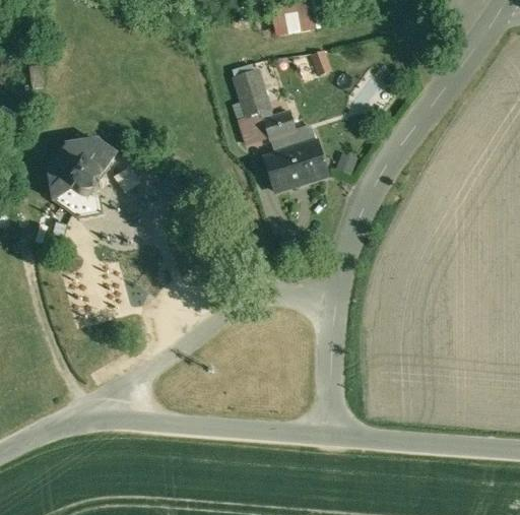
[(278,0),(272,1),(278,30),(320,23),(316,0),(278,0)]
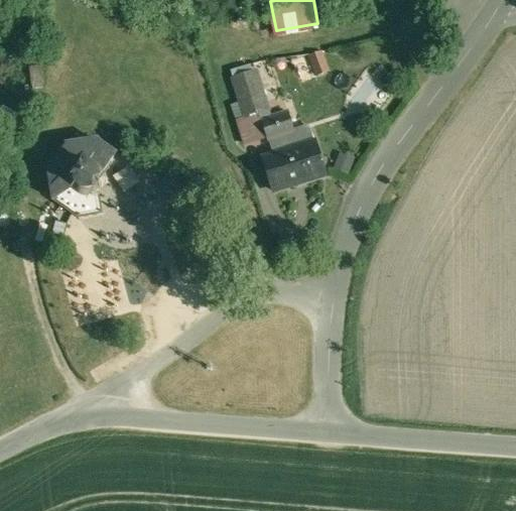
[(323,47),(308,52),(314,72),(329,68),(323,47)]
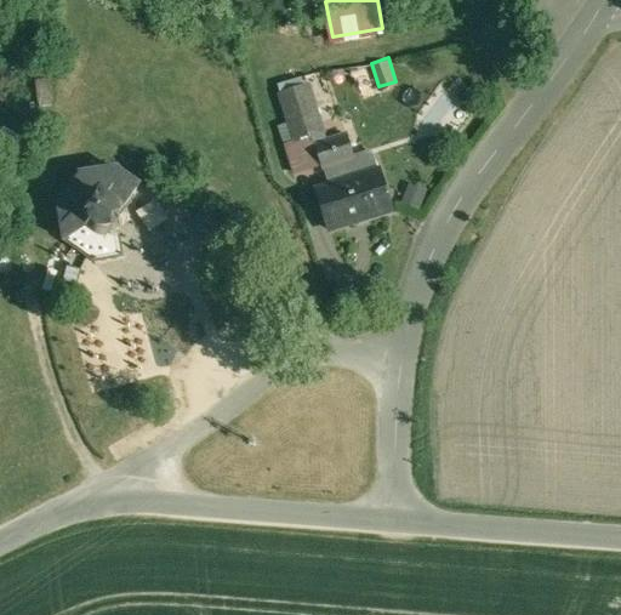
[(463,85),(454,77),(448,84),(457,92),(463,85)]
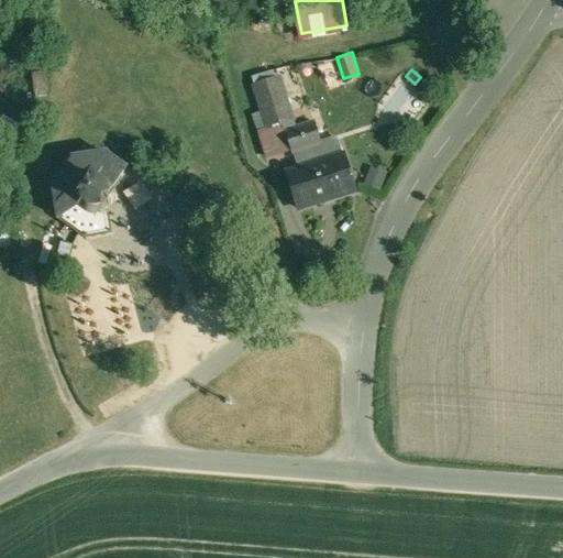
[(294,118),(279,73),(253,81),(267,126),(280,121),(294,118)]
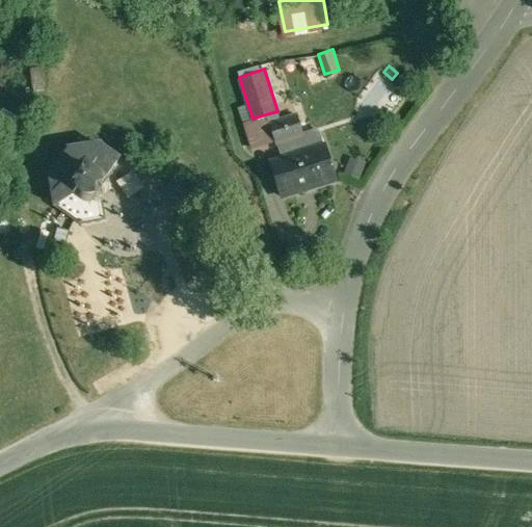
[(296,110),(269,119),(276,140),(302,132),(296,110)]
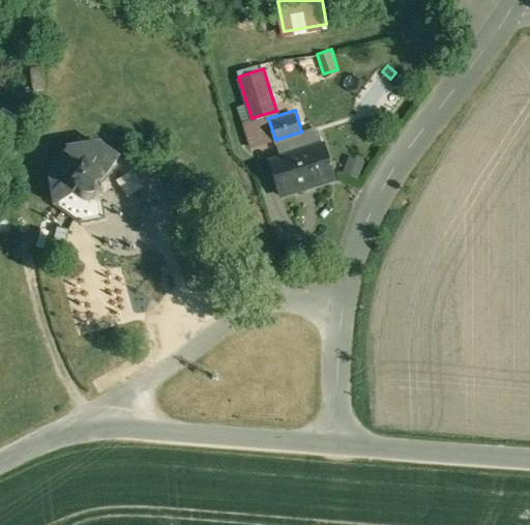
[(252,118),(244,121),(251,144),(271,137),(264,114),(252,118)]
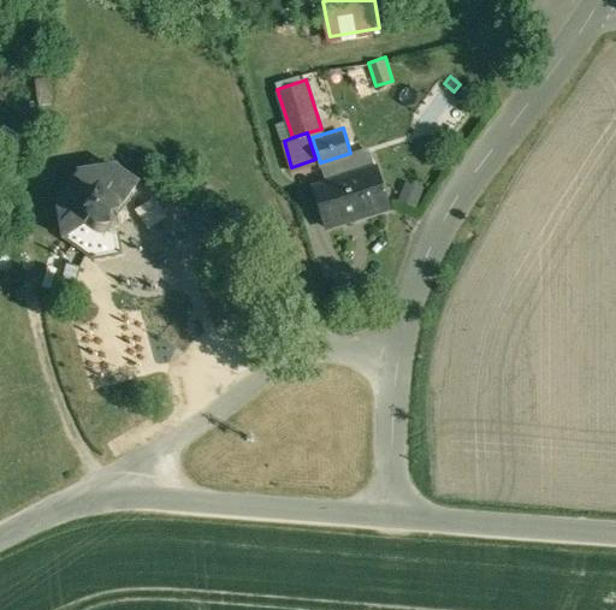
[(114,159),(78,166),(55,196),(63,234),(93,255),(123,250),(118,227),(129,213),(125,196),(138,177),(114,159)]
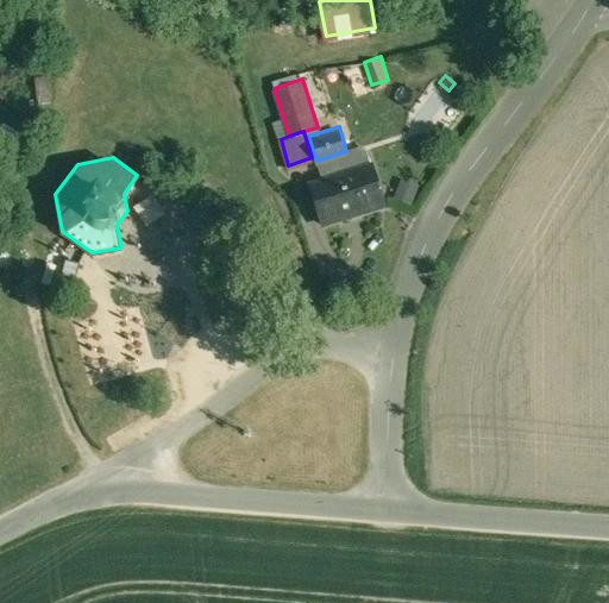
[(371,162),(311,181),(322,220),(383,201),(371,162)]
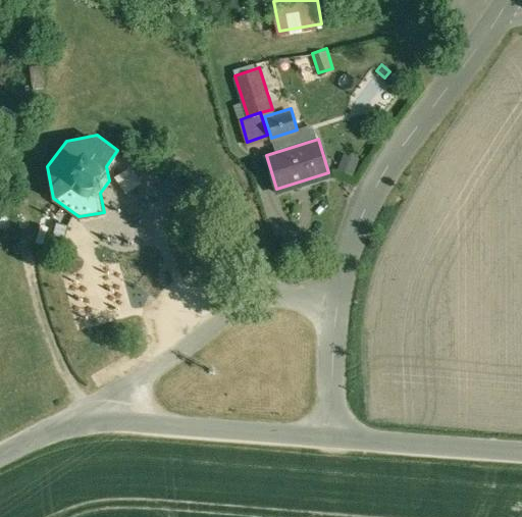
All buildings are outlined.
